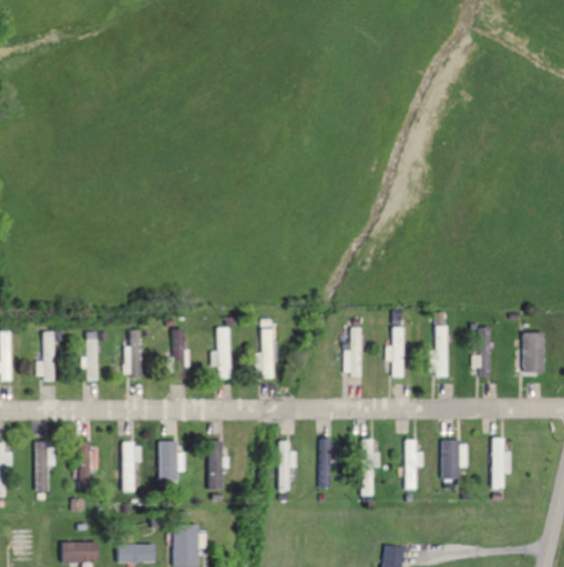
[(428,350),(429,375),(449,374),(448,326),(434,326),(436,350),(428,350)]
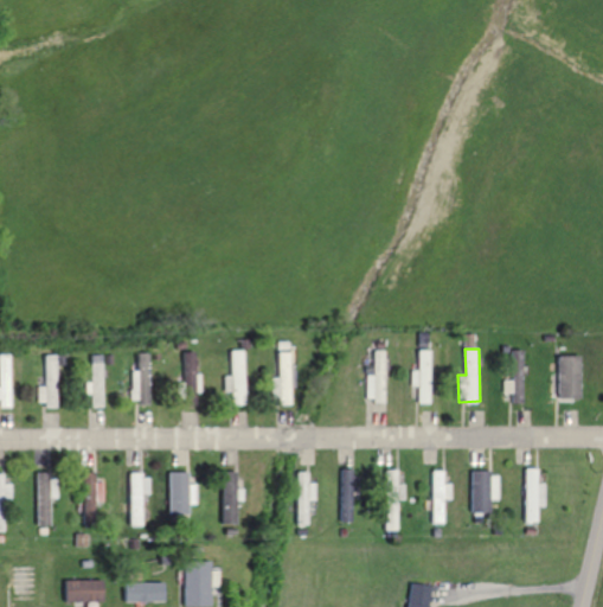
[(226,376),(226,393),(232,393),(232,406),(247,404),(245,350),(232,351),(232,376),(226,376)]
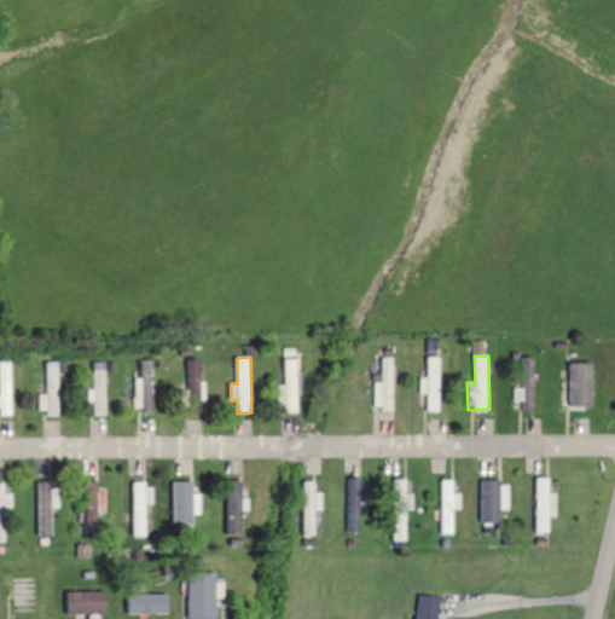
[(373,382),(372,409),(393,410),(394,357),(381,357),(381,383),(373,382)]
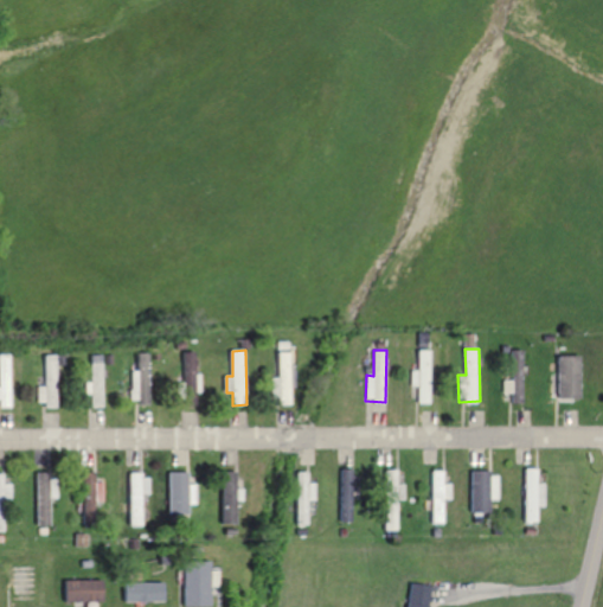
[(273,378),(273,404),(290,404),(289,351),(278,351),(278,378),(273,378)]
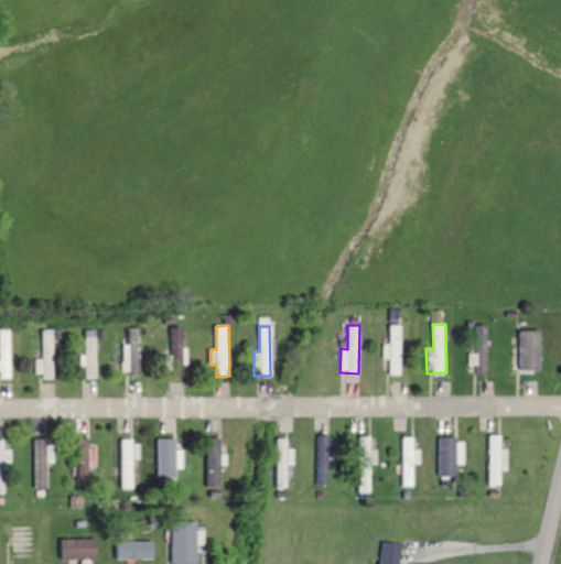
[(402,326),(389,326),(389,345),(384,344),(384,359),(390,359),(389,375),(401,375),(402,326)]
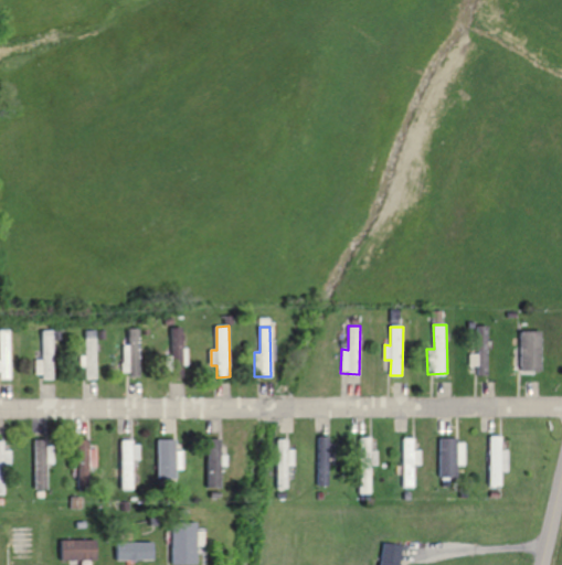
[(477,353),(469,354),(469,366),(477,365),(477,376),(489,375),(488,327),(477,327),(477,353)]
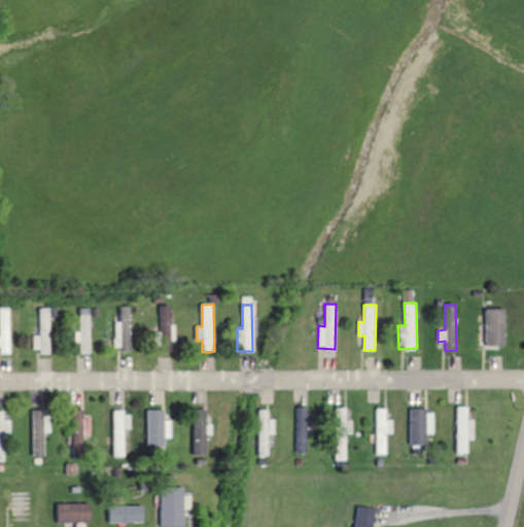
[(163,342),(175,342),(174,306),(162,306),(163,342)]
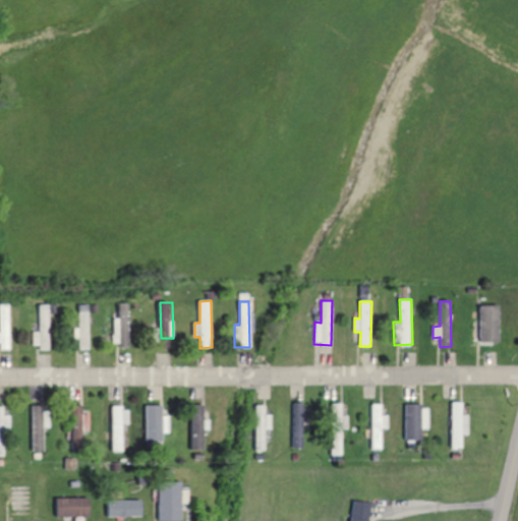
[(36,332),(36,348),(52,348),(53,305),(43,304),(43,332),(36,332)]
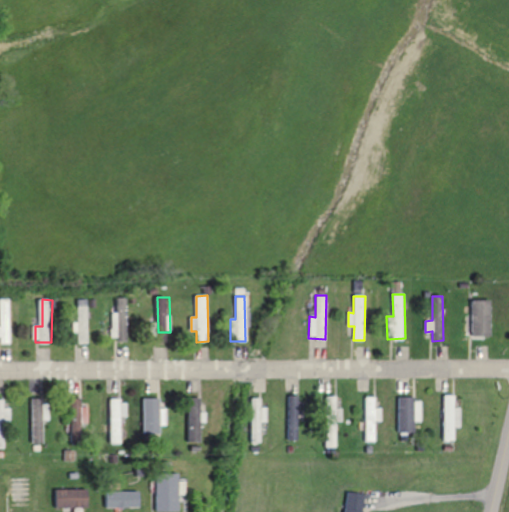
[(79,344),(90,344),(92,299),(80,299),(79,344)]
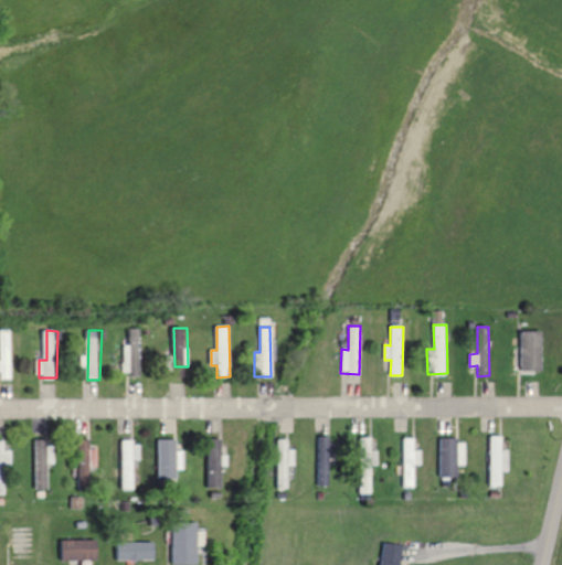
[(141,330),(131,330),(131,360),(130,360),(131,376),(141,376),(141,330)]
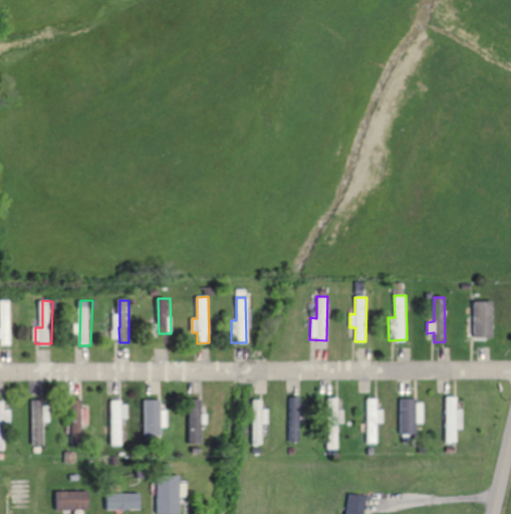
[(473,337),(493,337),(492,301),(472,302),(473,337)]
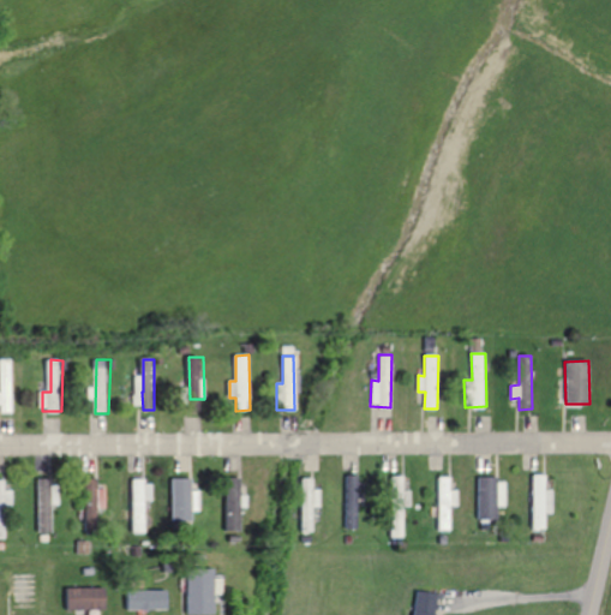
[(1,392),(0,392),(0,404),(3,404),(3,412),(16,412),(16,362),(3,362),(1,392)]
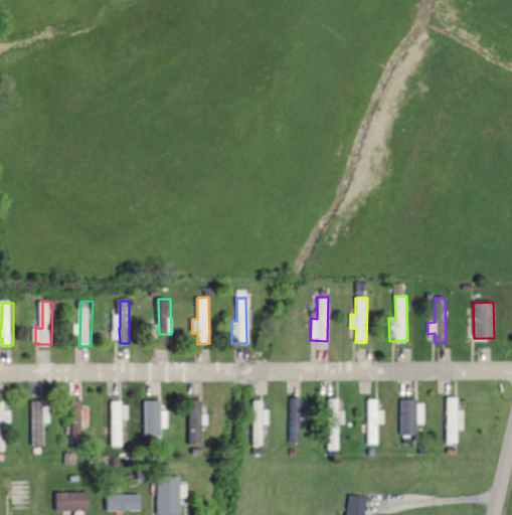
[(298,417),(299,398),(290,397),(289,416),(298,417)]
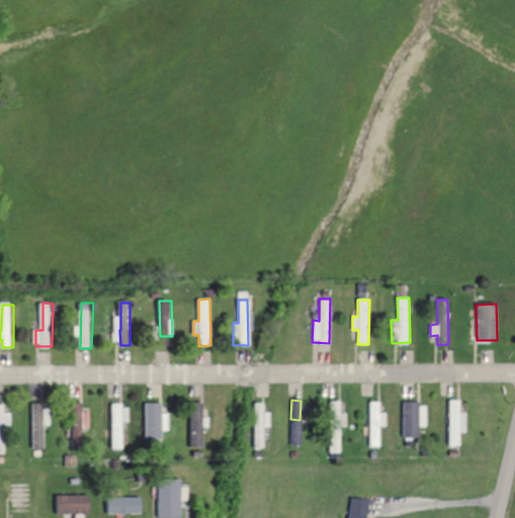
[(449,446),(460,445),(460,433),(466,433),(465,413),(460,413),(460,400),(449,400),(449,446)]
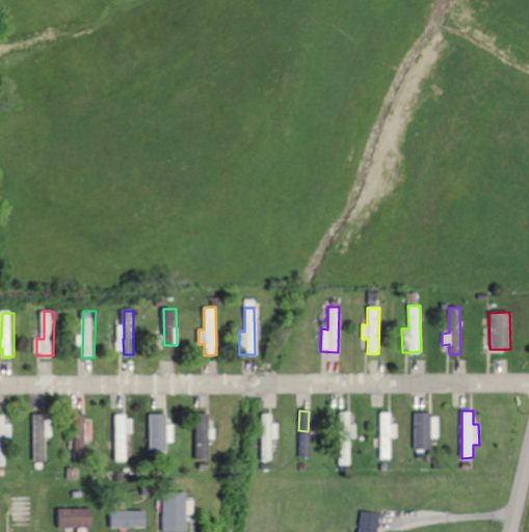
[(340,464),(352,464),(350,411),(338,411),(340,464)]
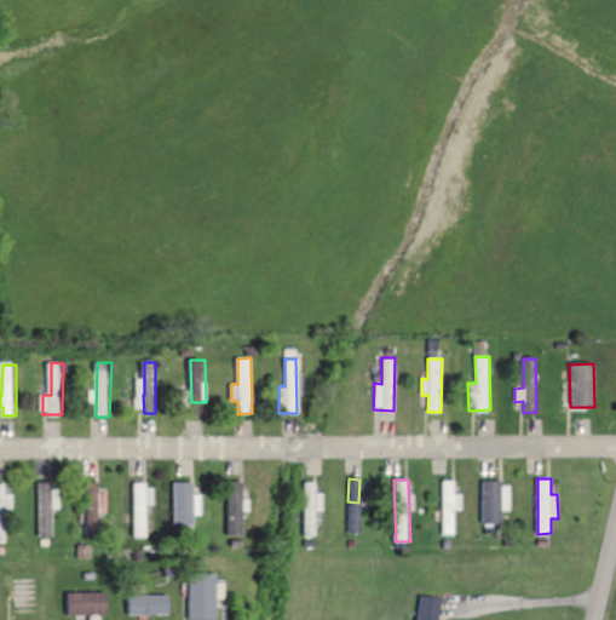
[(444,534),(458,534),(458,510),(464,510),(464,493),(458,493),(458,481),(444,481),(444,534)]
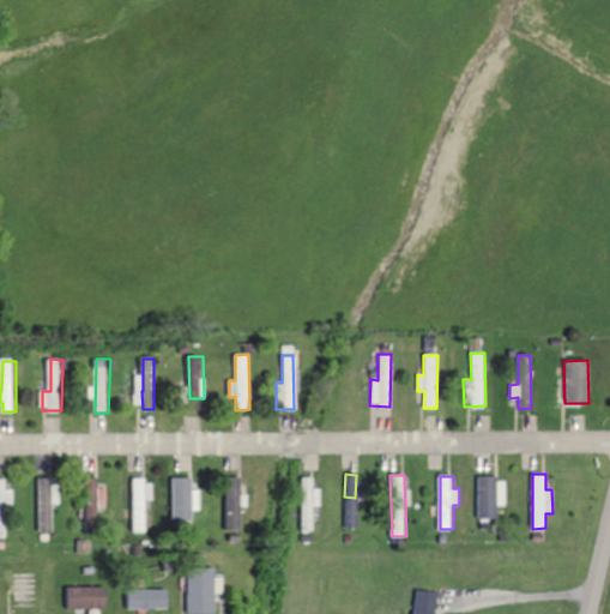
[(86,521),(97,521),(97,507),(106,507),(106,487),(97,487),(97,477),(85,477),(86,521)]
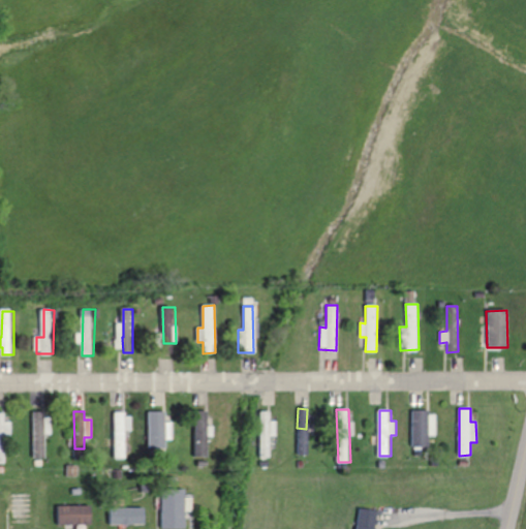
[(148,448),(164,448),(164,440),(173,440),(173,423),(165,423),(165,412),(149,411),(148,448)]
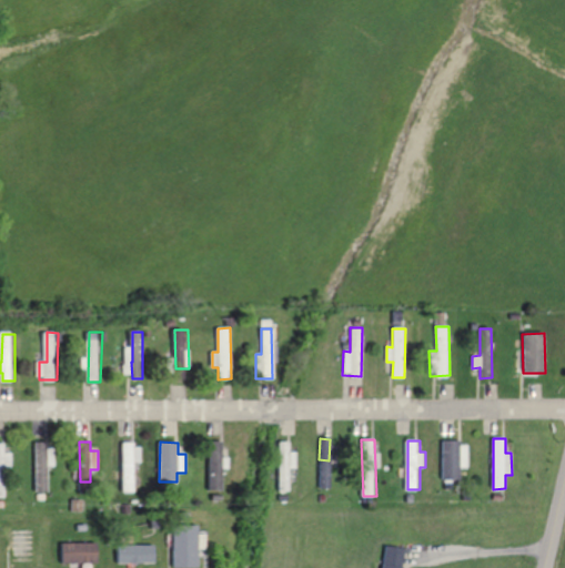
[(209,490),(222,490),(222,442),(210,442),(209,490)]
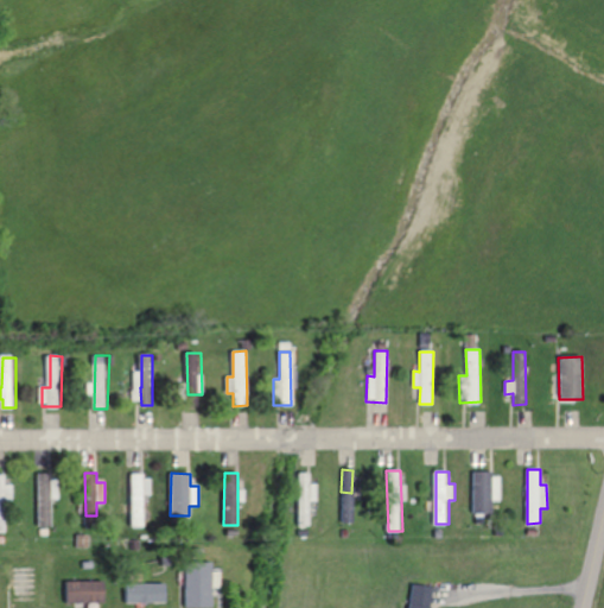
[(310,525),(309,502),(316,502),(315,482),(310,483),(310,473),(296,473),(297,526),(310,525)]
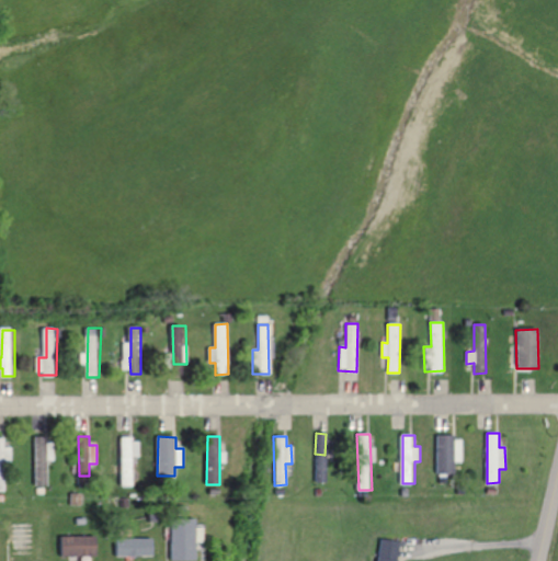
[(463,461),(463,437),(437,437),(437,474),(456,473),(456,461),(463,461)]
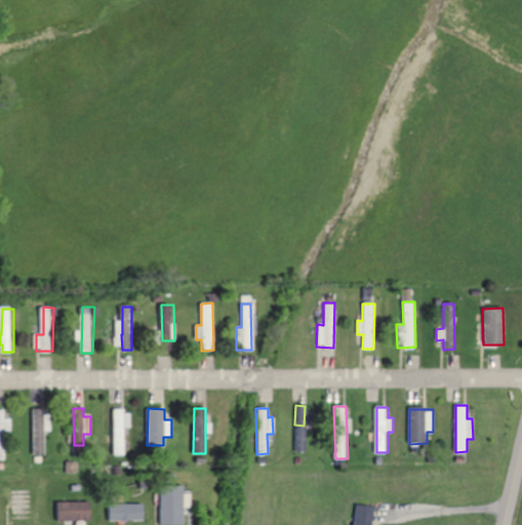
[(0,459),(3,459),(3,433),(8,433),(8,410),(0,410),(0,459)]
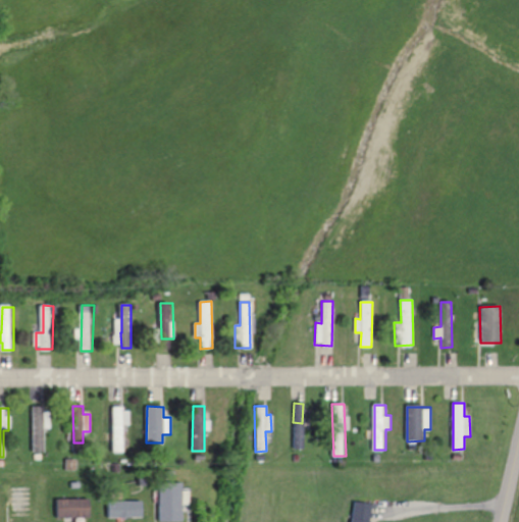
[(111,452),(123,453),(124,425),(130,425),(130,408),(112,408),(111,452)]
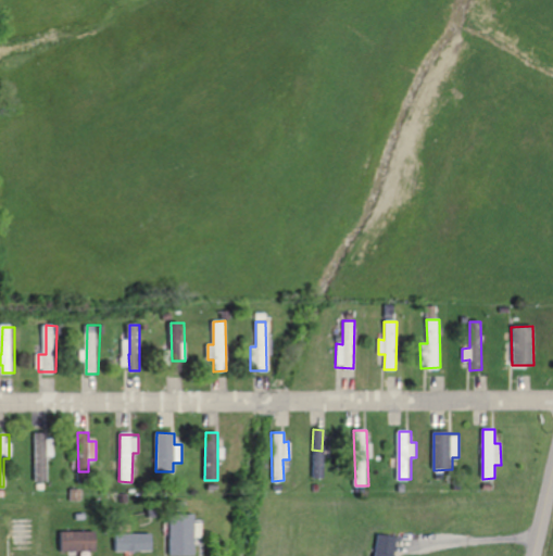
[(170,555),(193,555),(193,515),(171,515),(170,555)]
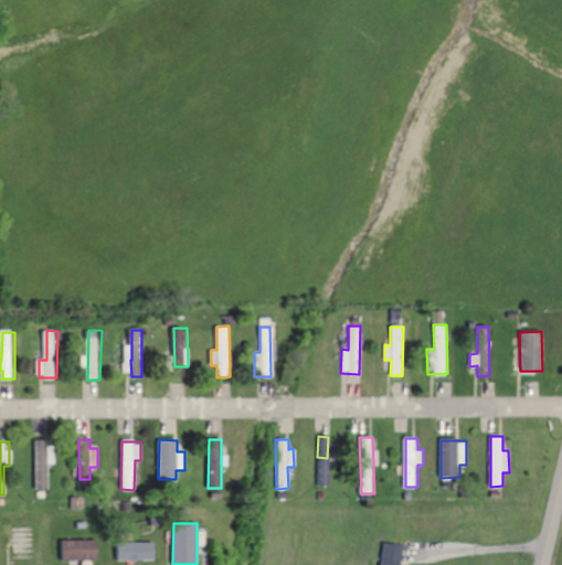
[(61,561),(95,561),(94,541),(61,542),(61,561)]
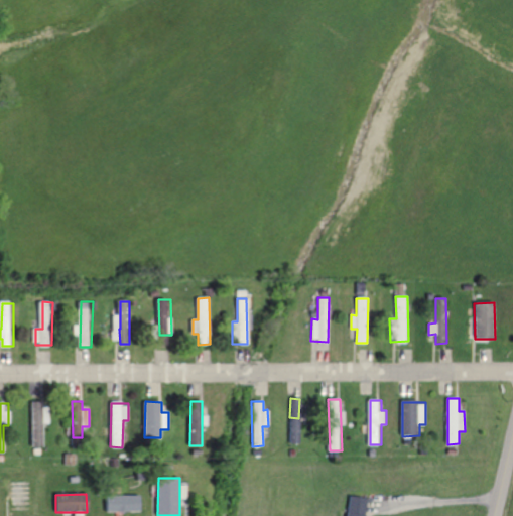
[(107,512),(141,512),(140,495),(106,496),(107,512)]
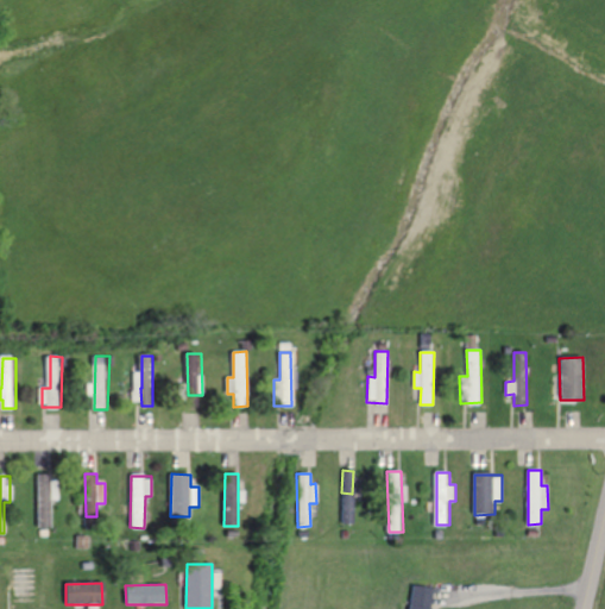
[(407,608),(430,608),(434,589),(411,585),(407,608)]
